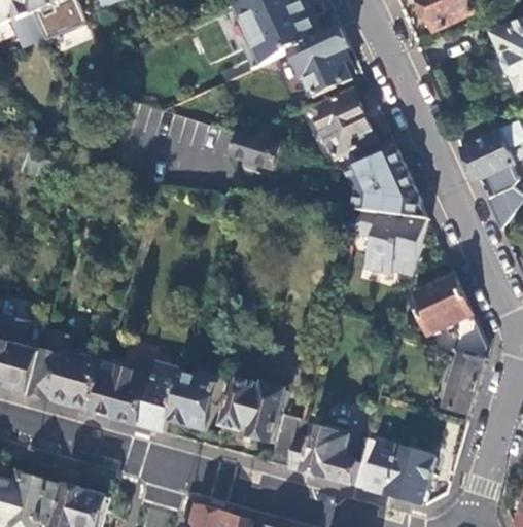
[(26,0),(0,0),(0,27),(8,24),(7,23),(11,21),(13,23),(33,13),(26,0)]
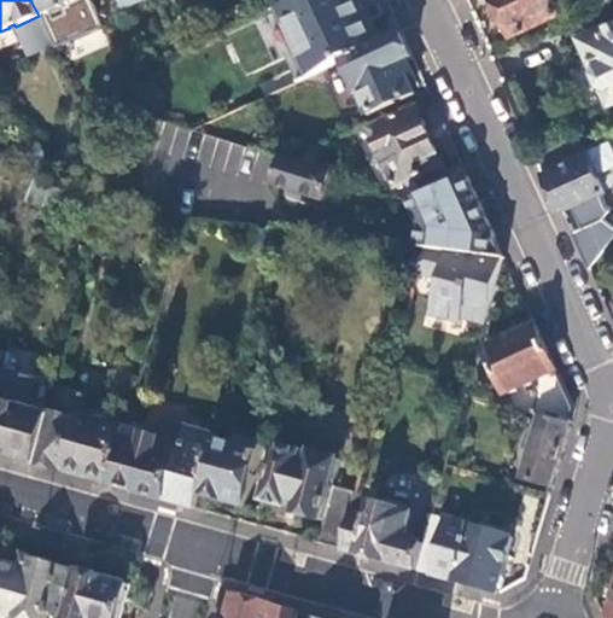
[(30,0),(39,16),(73,0),(30,0)]
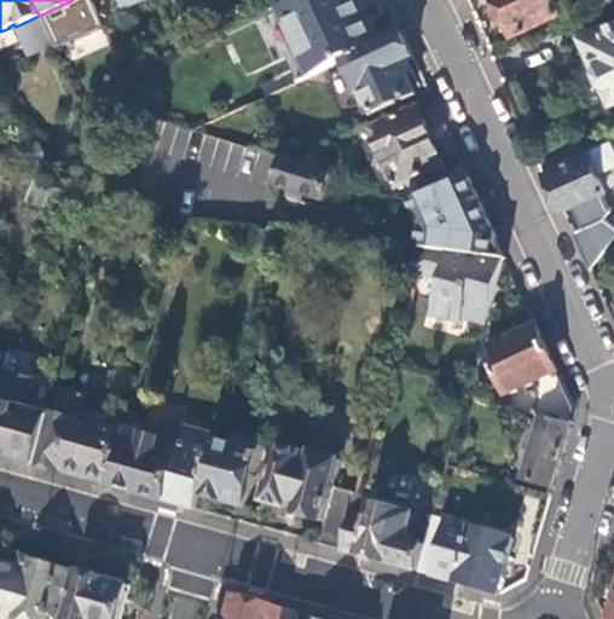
[(142,0),(116,0),(121,10),(143,0),(142,0)]
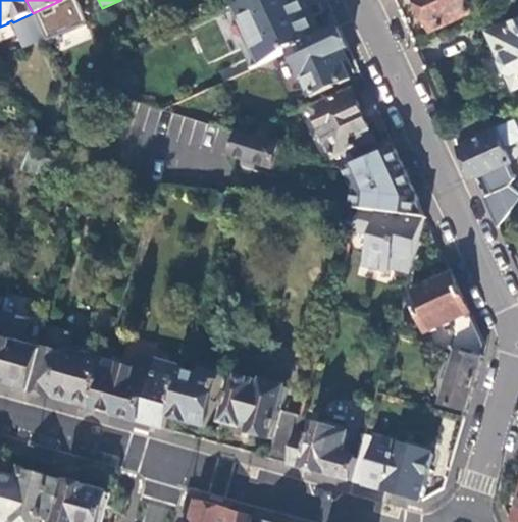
[(241,0),(229,5),(246,42),(250,41),(260,64),(287,52),(316,38),(299,0),(241,0)]
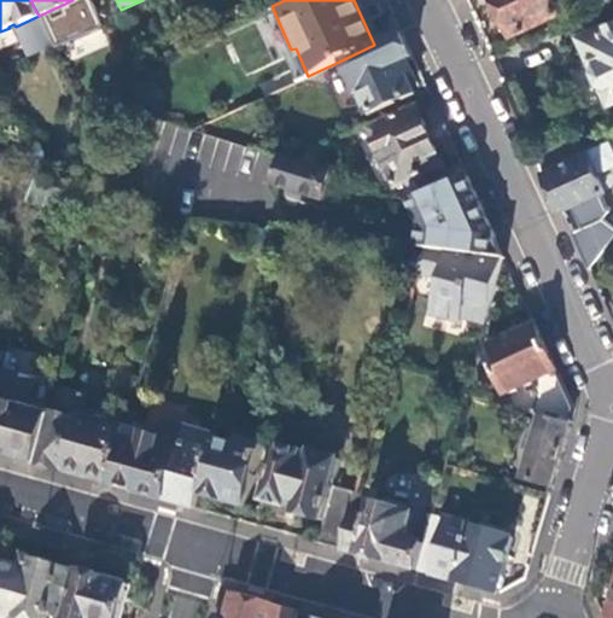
[(555,13),(549,0),(491,0),(507,34),(555,13)]
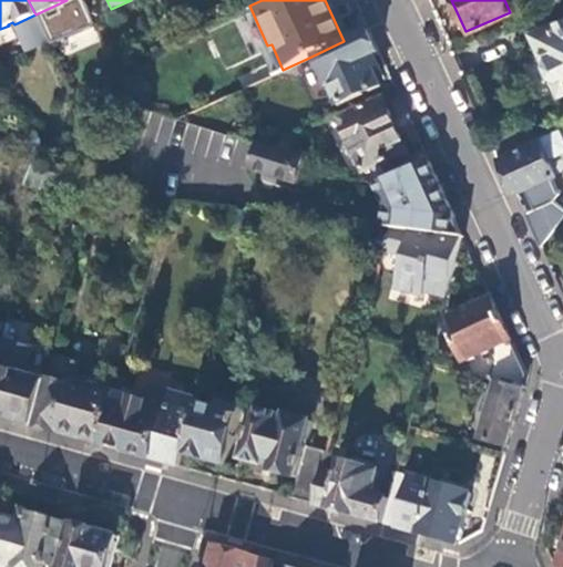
[(14,24),(26,51),(47,42),(36,14),(14,24)]
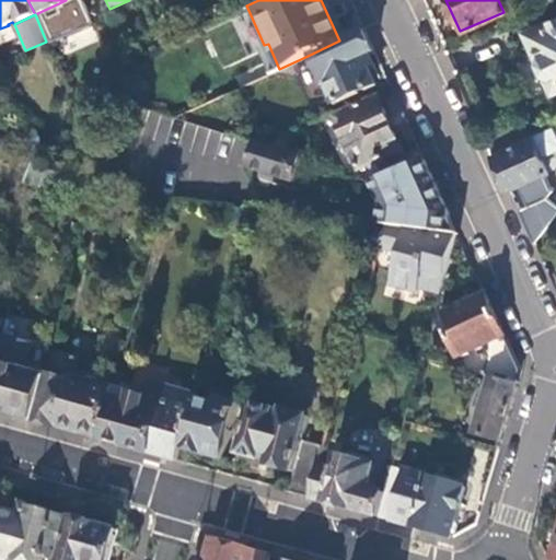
[(555,16),(522,33),(548,92),(555,89),(555,16)]
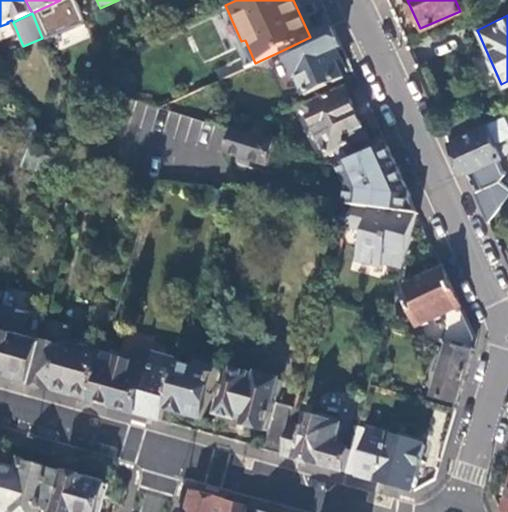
[(58,46),(83,35),(79,24),(53,35),(58,46)]
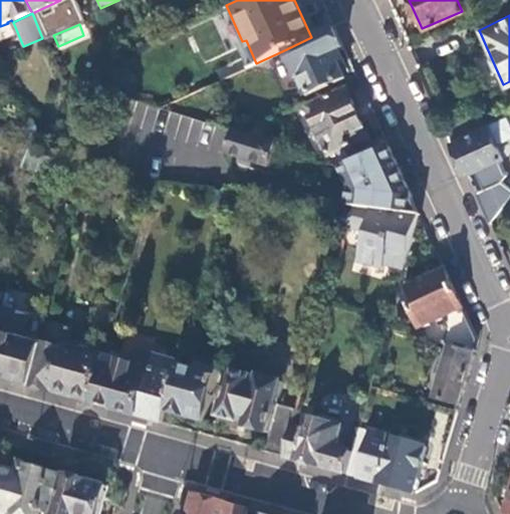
[(337,41),(331,28),(311,37),(282,51),(303,96),(341,78),(330,53),(340,48),(337,41)]
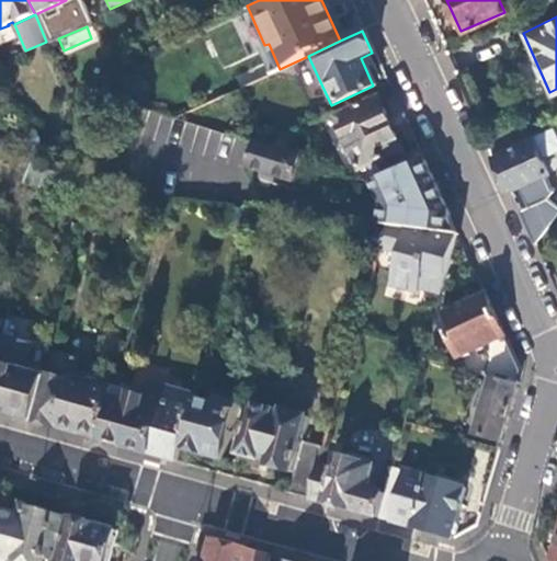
[(379,178),(406,165),(389,129),(391,128),(386,117),(384,118),(374,98),(331,118),(340,138),(339,140),(344,151),(347,151),(355,171),(373,162),(379,178)]
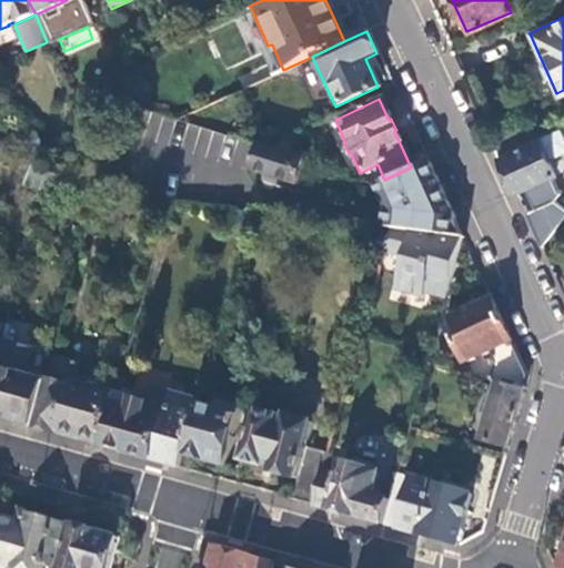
[(497,155),(531,140),(523,122),(489,138),(497,155)]
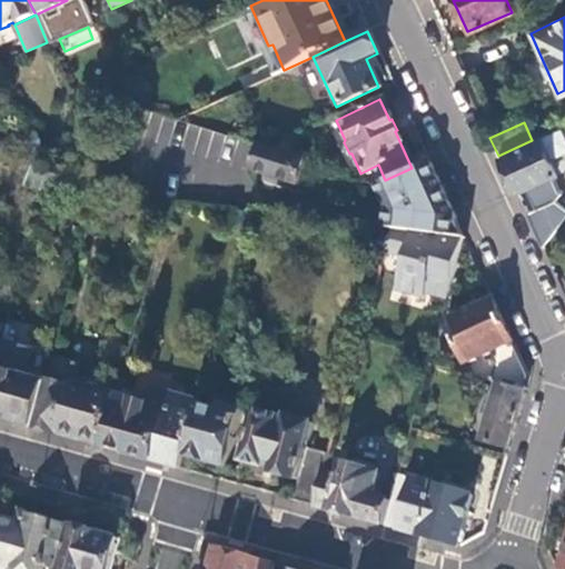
[(564,145),(557,129),(532,140),(498,156),(515,192),(539,248),(564,212),(551,201),(558,192),(552,179),(564,166),(564,145)]
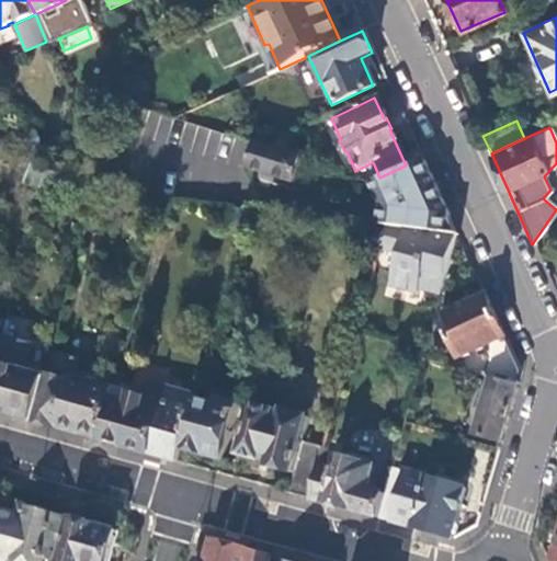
[(258,147),(252,145),(246,170),(260,173),(256,187),(273,190),(276,179),(290,183),(298,159),(294,158),(287,133),(258,147)]
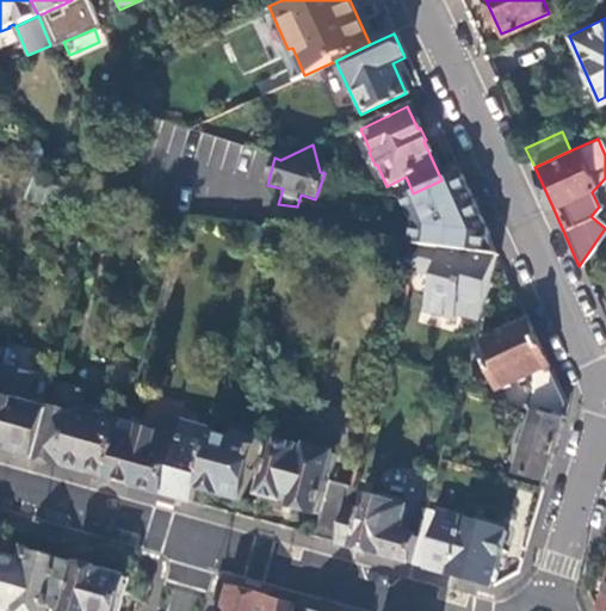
[(474,210),(458,173),(441,180),(413,193),(401,198),(400,199),(412,228),(437,232),(453,223),(457,233),(486,234),(474,210)]
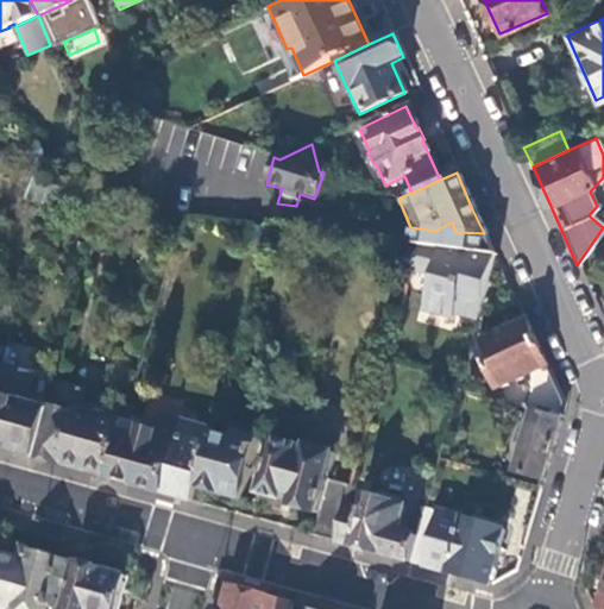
[(410,227),(408,244),(415,244),(480,253),(484,233),(455,232),(452,223),(435,231),(410,227)]
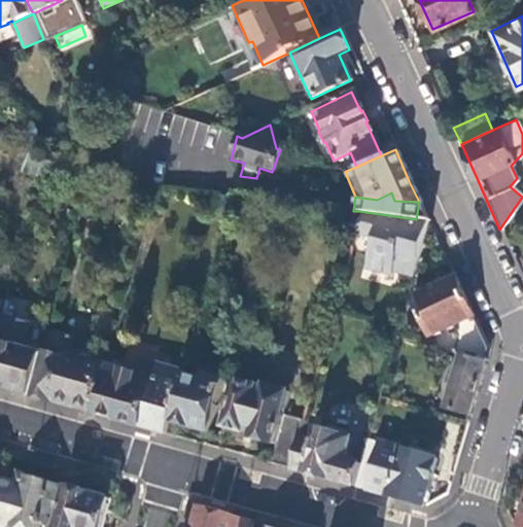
[(359,211),(350,245),(371,251),(361,281),(386,287),(388,284),(407,289),(425,220),(416,219),(359,211)]
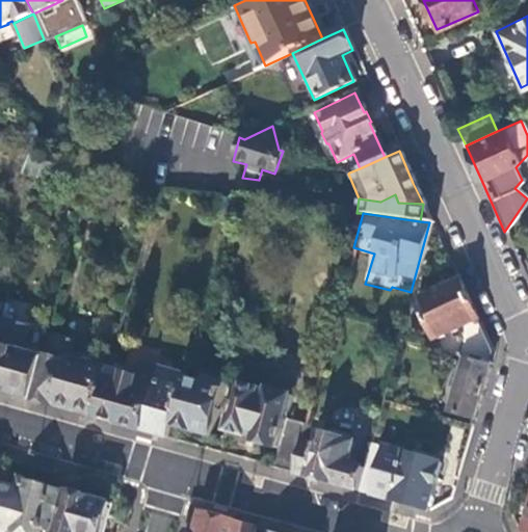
[(465,296),(457,281),(438,290),(436,286),(429,289),(431,293),(416,300),(417,308),(430,338),(436,339),(476,320),(465,296)]
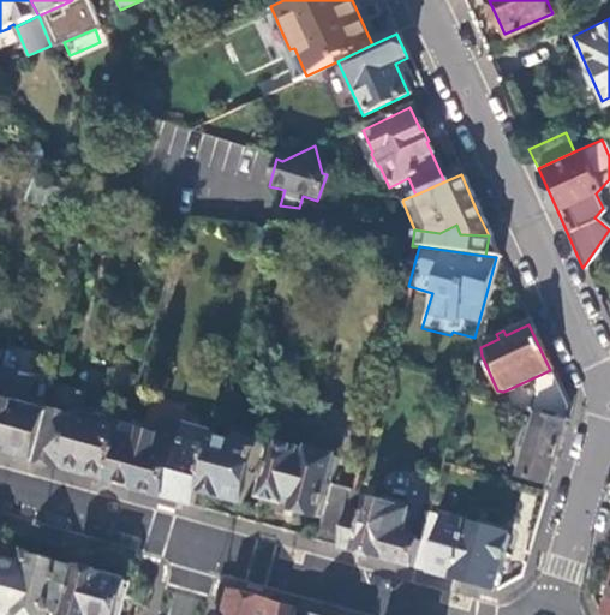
[(107,483),(121,428),(114,425),(113,416),(79,407),(81,394),(53,386),(45,415),(31,463),(59,470),(107,483)]
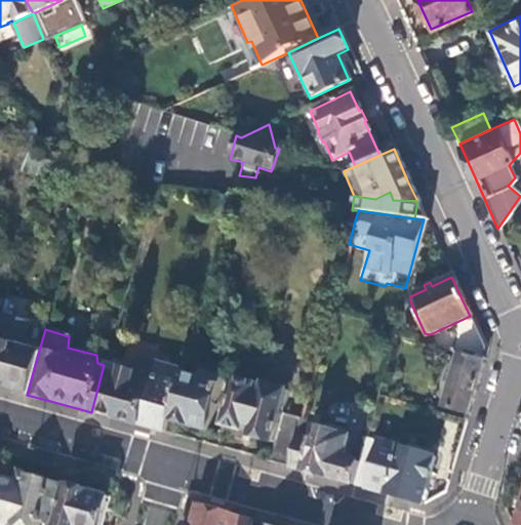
[(0,387),(27,395),(38,354),(0,341),(0,387)]
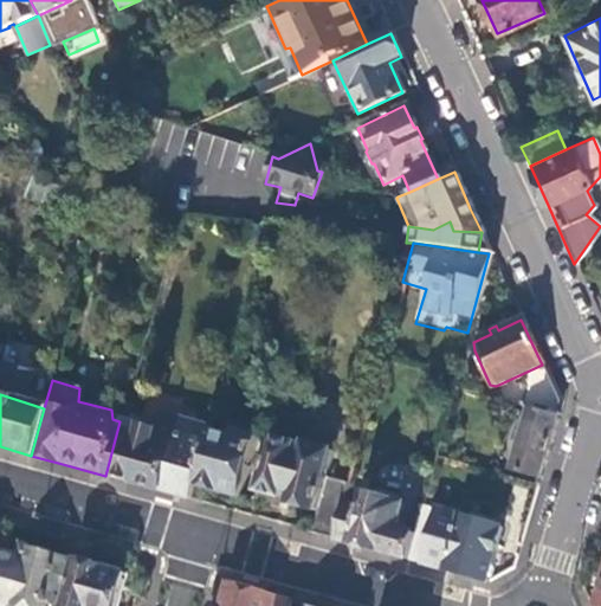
[(554,417),(525,410),(522,425),(518,434),(514,433),(510,445),(515,447),(509,470),(537,478),(549,433),(554,417)]
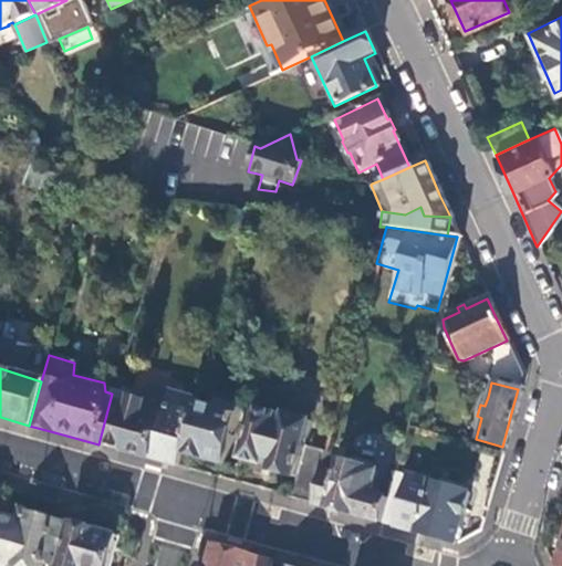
[(121,451),(178,467),(183,453),(196,404),(197,399),(148,386),(144,402),(115,396),(112,394),(99,444),(121,451)]
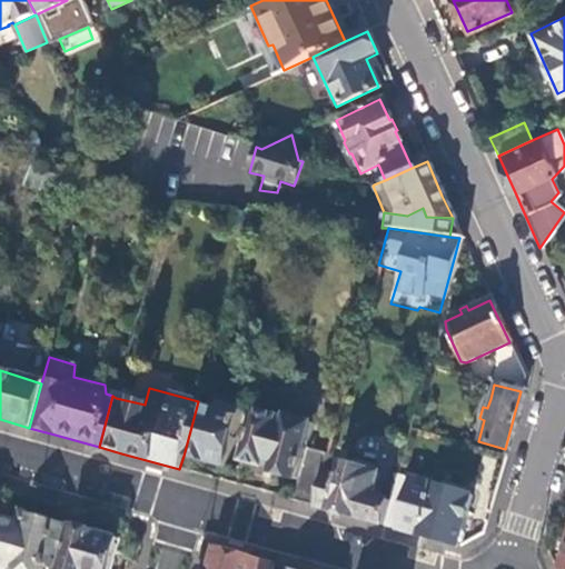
[(197,406),(184,456),(224,467),(239,411),(218,405),(217,410),(197,406)]
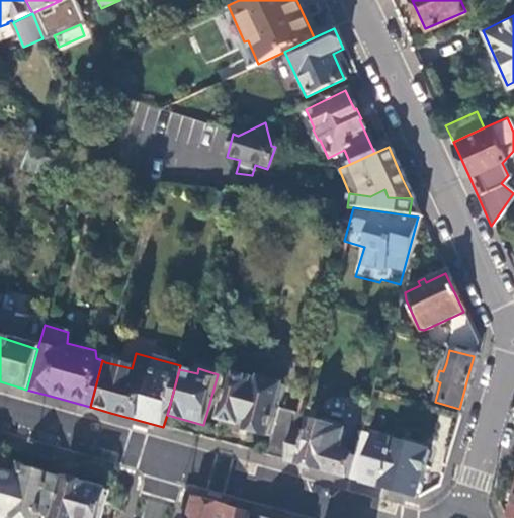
[(291,430),(295,414),(277,408),(282,386),(258,379),(257,383),(252,382),(252,380),(231,375),(218,421),(246,428),(245,431),(268,438),(264,455),(282,460),(291,430)]
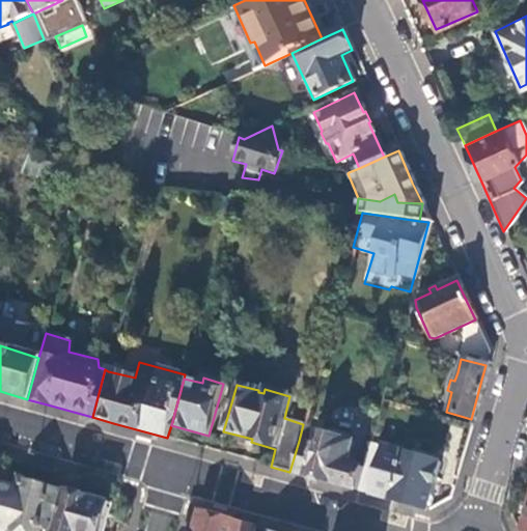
[(356,491),(362,468),(345,464),(352,442),(319,432),(314,445),(299,441),(289,472),(325,481),(356,491)]
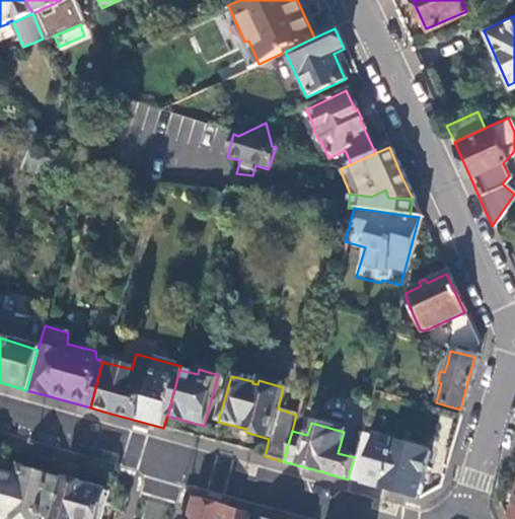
[(426,452),(361,432),(354,457),(348,479),(414,498),(426,452)]
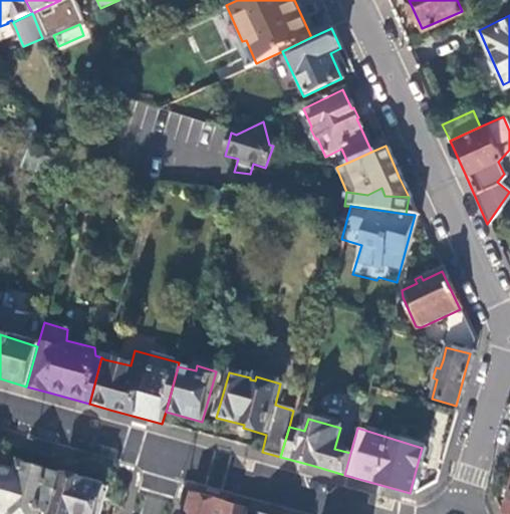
[(0,513),(36,513),(38,510),(53,513),(64,475),(33,467),(15,462),(13,471),(0,467),(0,513)]
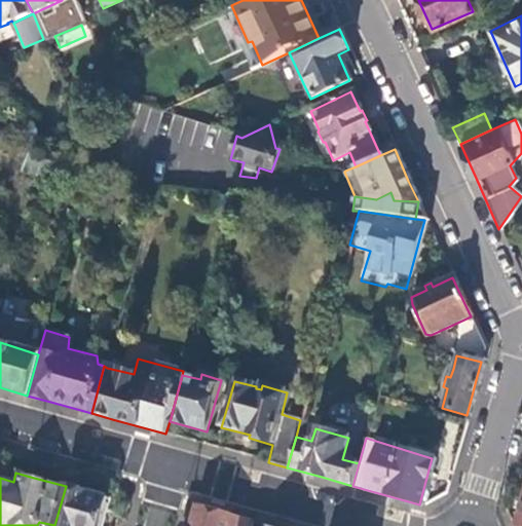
[(66,486),(54,525),(53,525),(99,525),(105,504),(86,499),(88,493),(76,489),(66,486)]
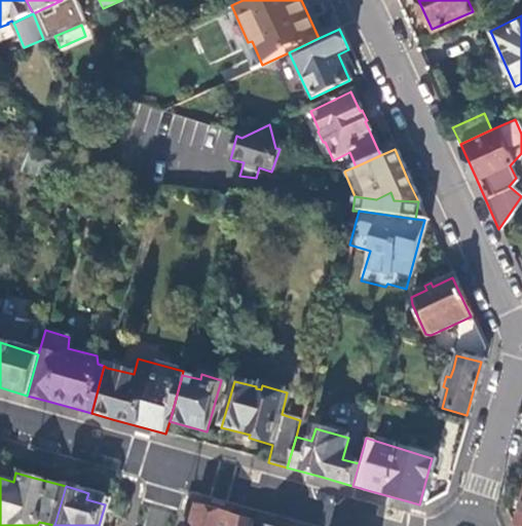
[(86,499),(105,504),(107,498),(88,493),(86,499)]
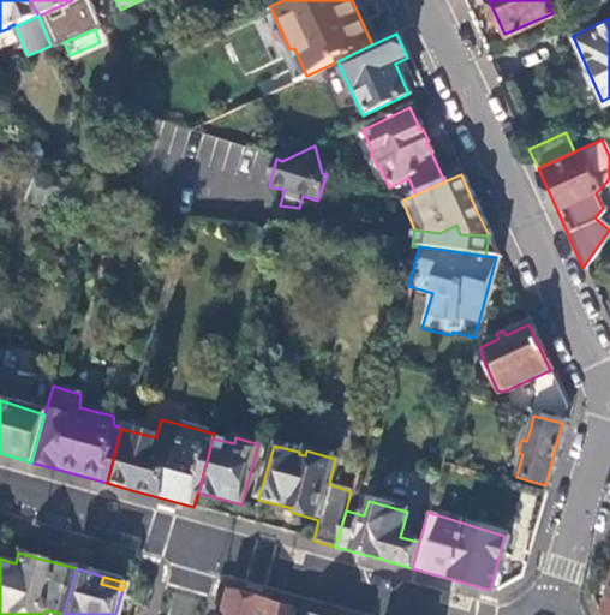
[(609,614),(609,578),(599,614),(609,614)]
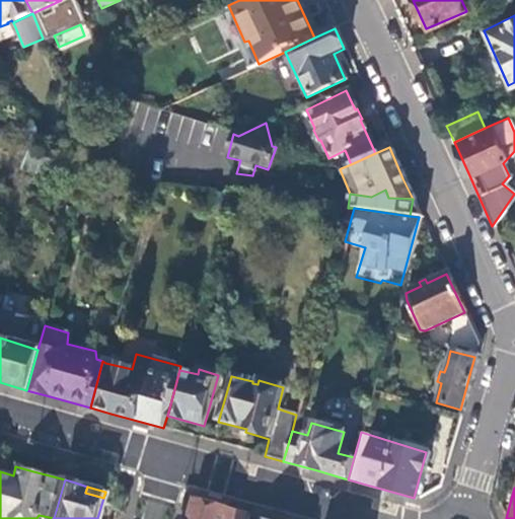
[(189,518),(184,518),(180,518),(179,518),(248,518),(249,516),(197,501),(193,503),(189,518)]
